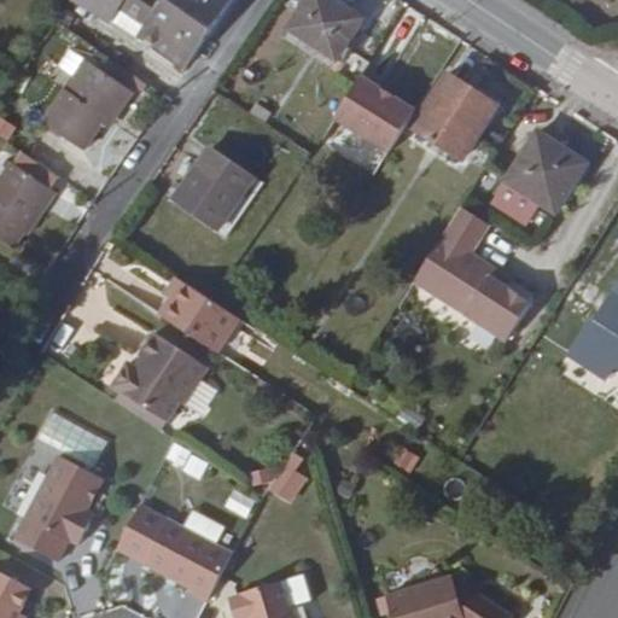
[(147,22),(140,34),(188,68),(234,0),(162,0),(162,3),(157,0),(80,0),(114,21),(123,5),(147,22)]
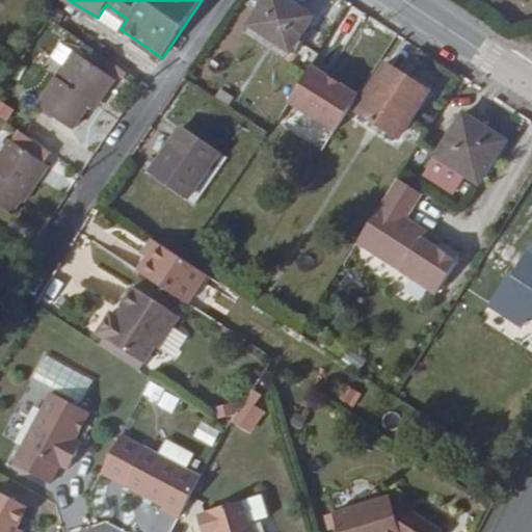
[(291,52),(296,44),(314,17),(289,0),(264,0),(248,25),(291,52)]
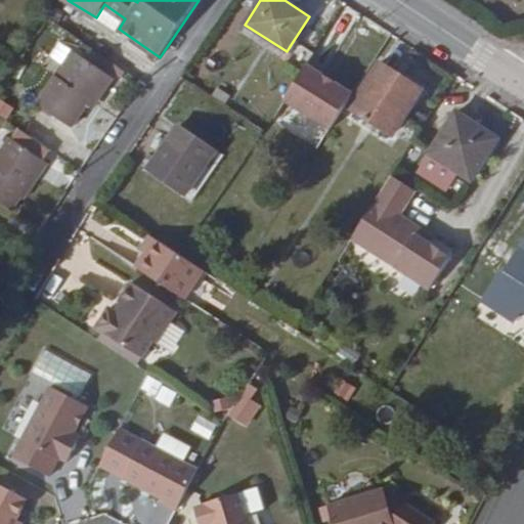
[(296,46),(292,43),(287,51),(291,54),(296,46)]
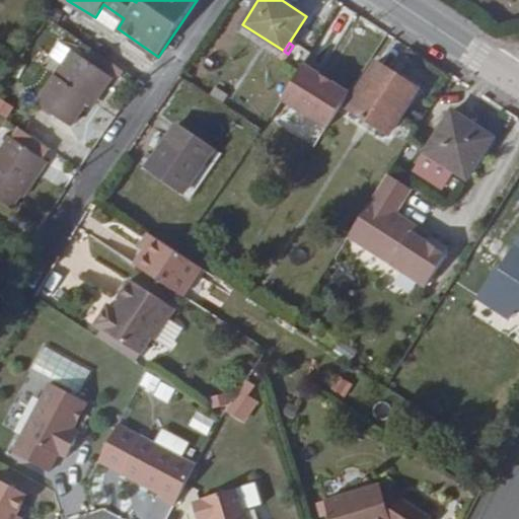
[(95,92),(101,95),(114,77),(72,50),(35,102),(72,128),(87,104),(95,92)]
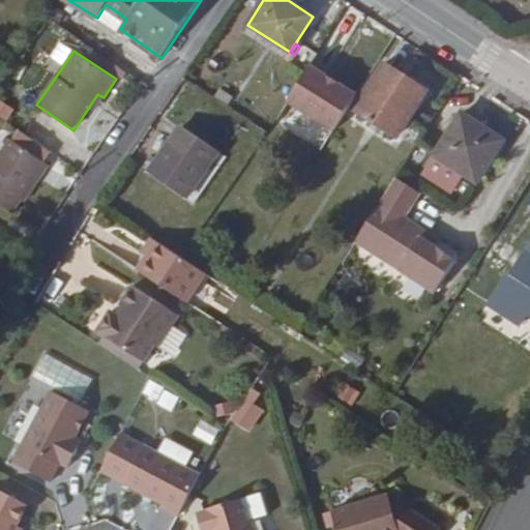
[(429,90),(385,62),(354,110),(398,138),(429,90)]
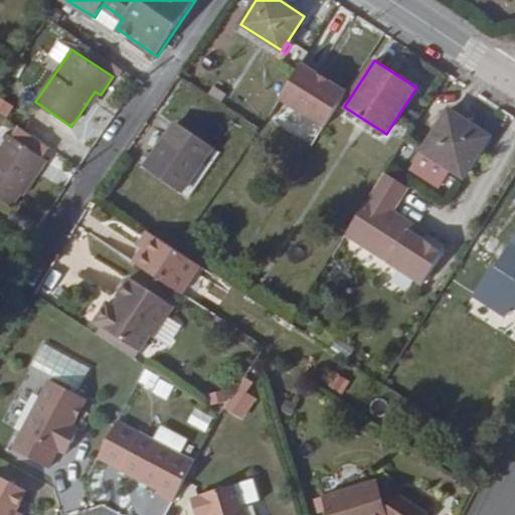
[(277,104),(295,112),(291,122),(321,136),(344,87),(296,63),(277,104)]
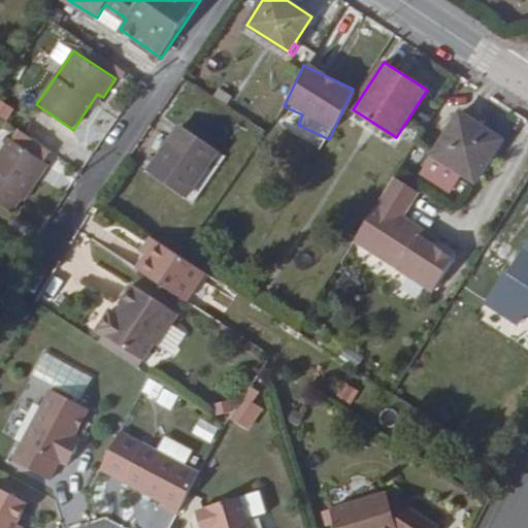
[(94,110),(103,97),(97,94),(89,106),(94,110)]
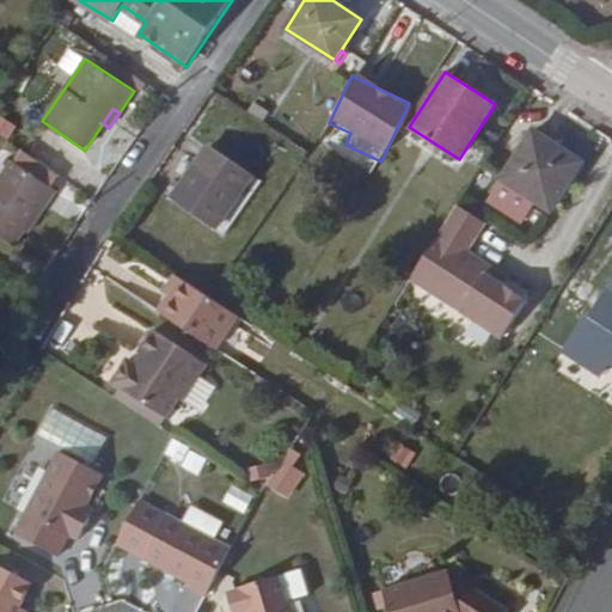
[(583,163),(533,129),(488,201),(524,225),(537,203),(551,213),(583,163)]
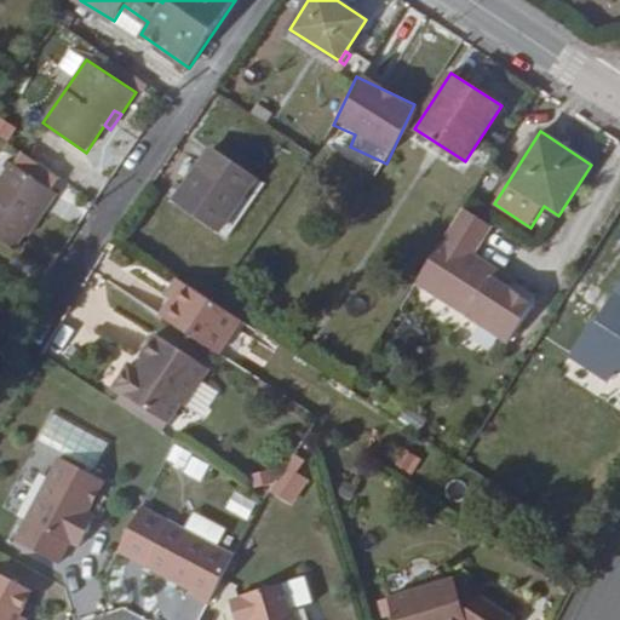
[(219,233),(257,178),(212,147),(174,202),(219,233)]
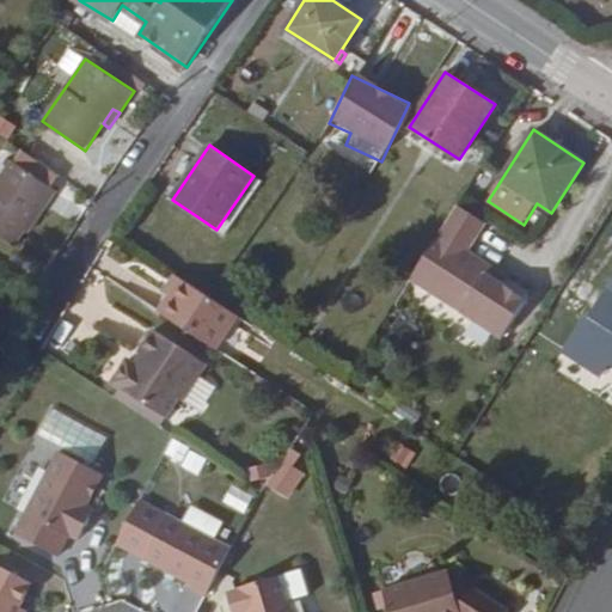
[(44,204),(48,207),(57,191),(11,160),(0,176),(0,237),(16,248),(26,231),(44,204)]
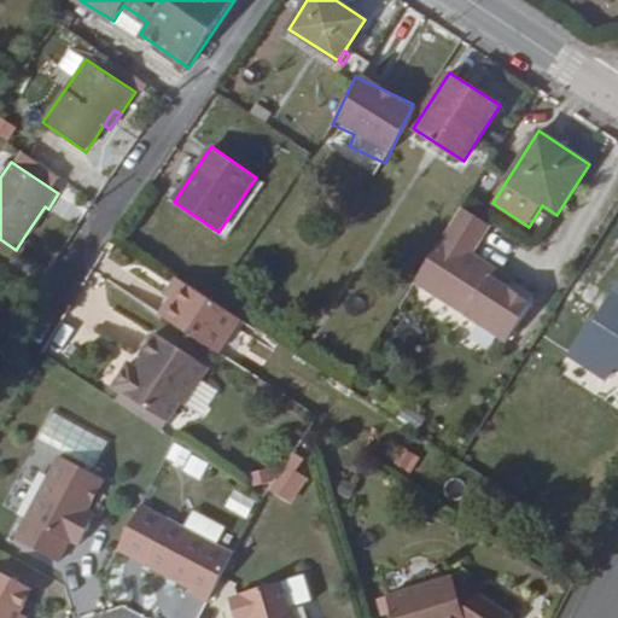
[(30,235),(48,209),(45,207),(27,233),(30,235)]
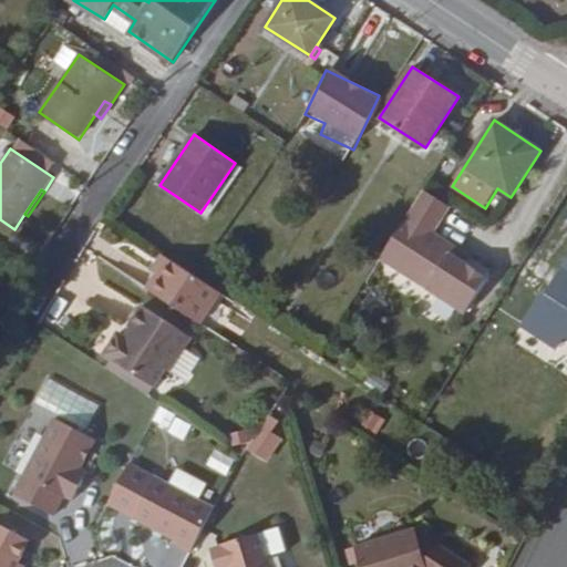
[(450,207),(424,191),(382,258),(466,312),(488,277),(452,254),(456,247),(434,233),(450,207)]
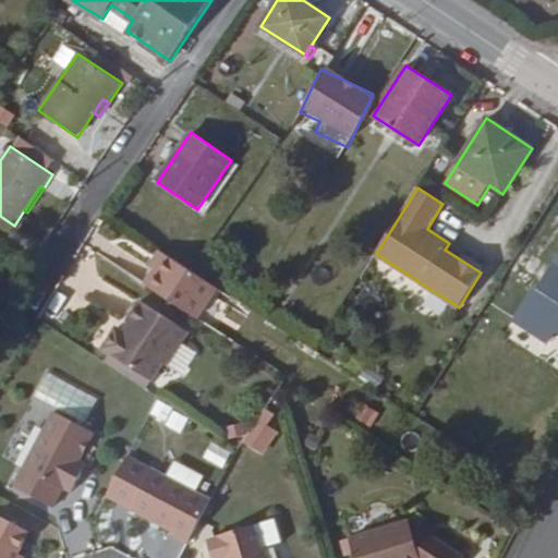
[(449,243),(445,250),(481,273),(485,265),(449,243)]
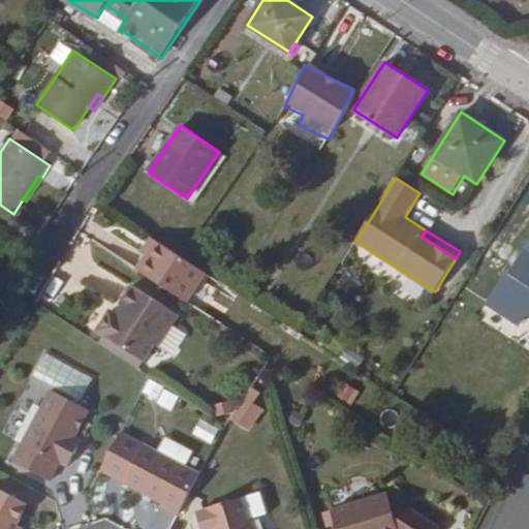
[(141,252),(148,257),(157,242),(150,237),(141,252)]
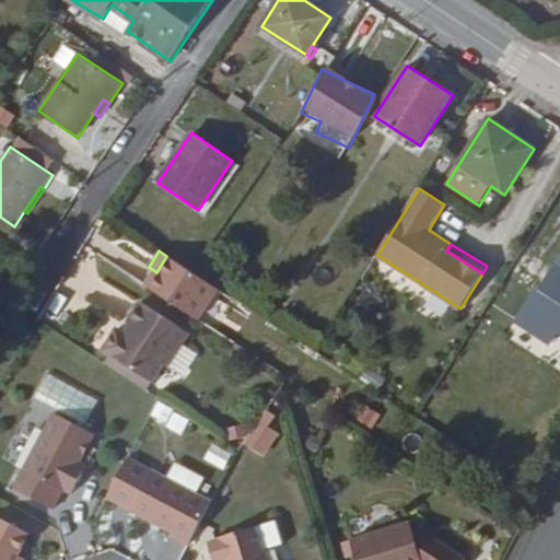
[(193,272),(166,256),(156,272),(147,286),(198,319),(218,289),(193,272)]
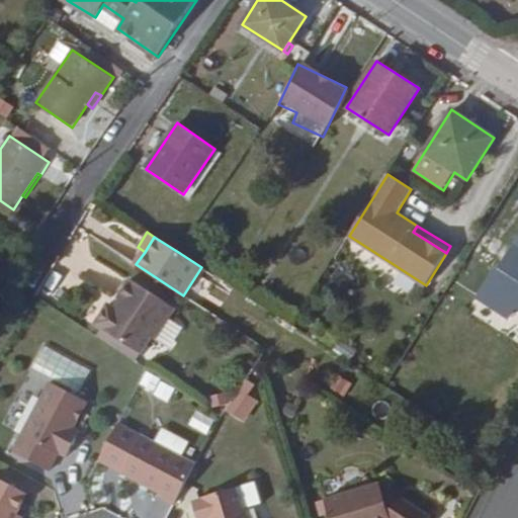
[(517,237),(500,265),(517,277),(517,237)]
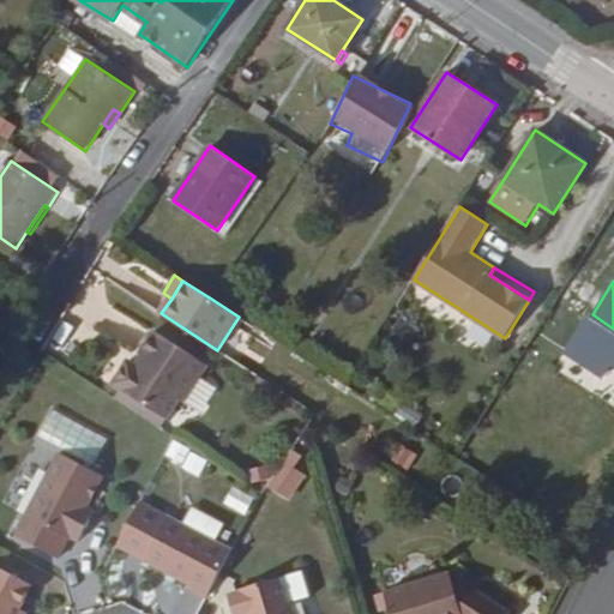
[(122,393),(167,423),(180,403),(186,402),(208,369),(155,335),(140,359),(145,361),(139,371),(128,365),(114,389),(122,393)]
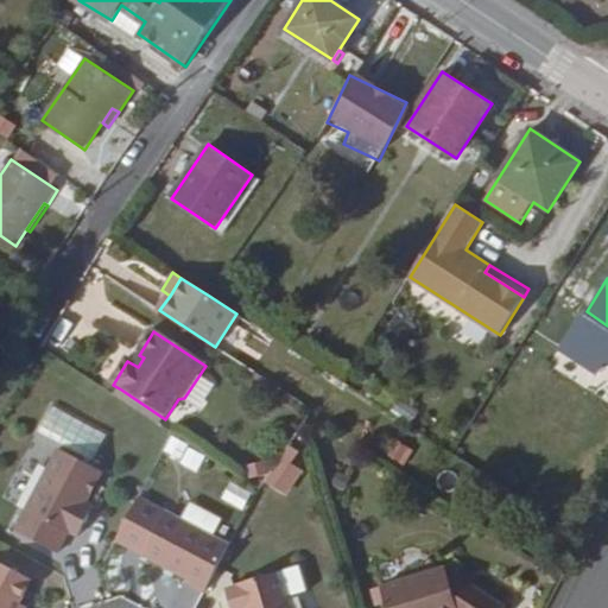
[(78,536),(89,515),(81,511),(87,501),(103,472),(61,448),(16,531),(57,553),(68,533),(69,534),(70,531),(78,536)]
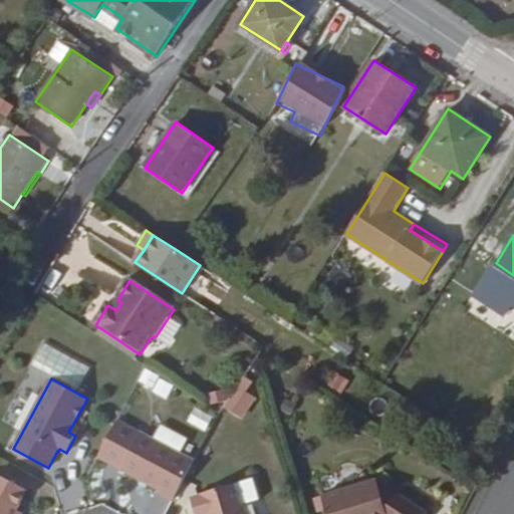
[(97,458),(120,470),(160,491),(159,493),(173,501),(195,460),(142,432),(118,419),(97,458)]
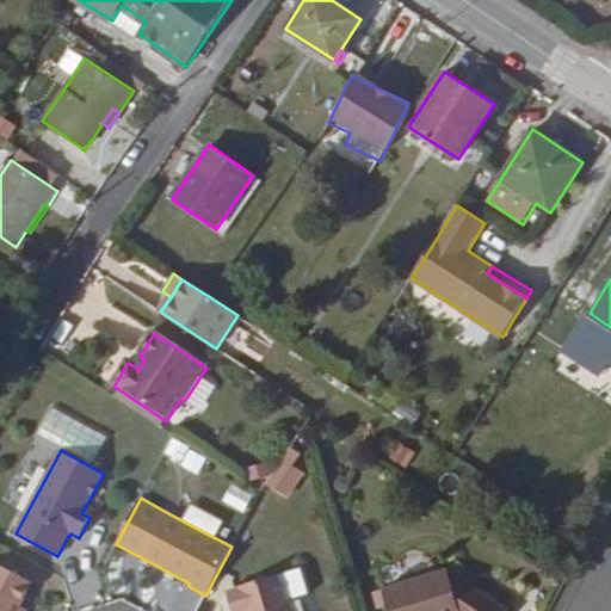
[(94,508),(87,504),(81,513),(90,518),(94,508)]
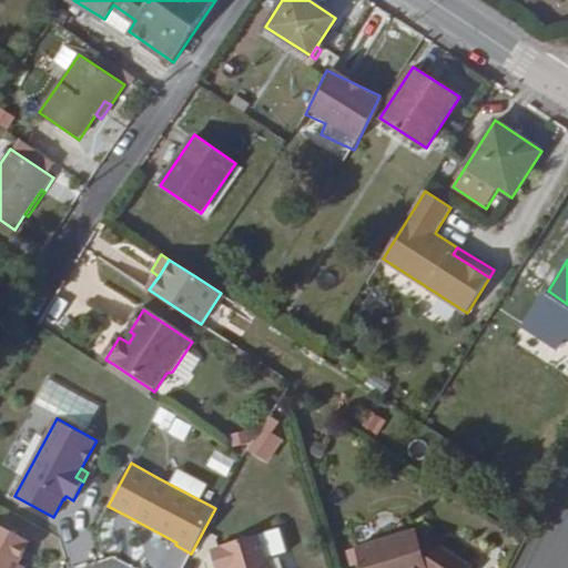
[(16,567),(19,564),(30,541),(0,525),(0,567),(16,567)]
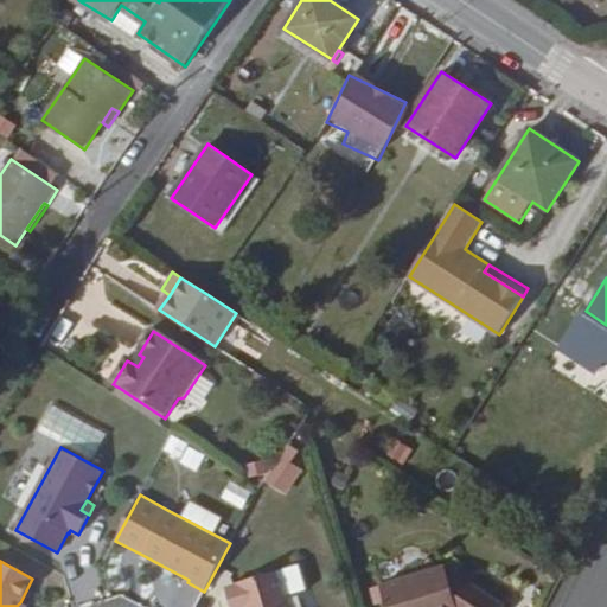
[(460,564),(376,582),(381,606),(491,606),(487,587),(466,592),(460,564)]
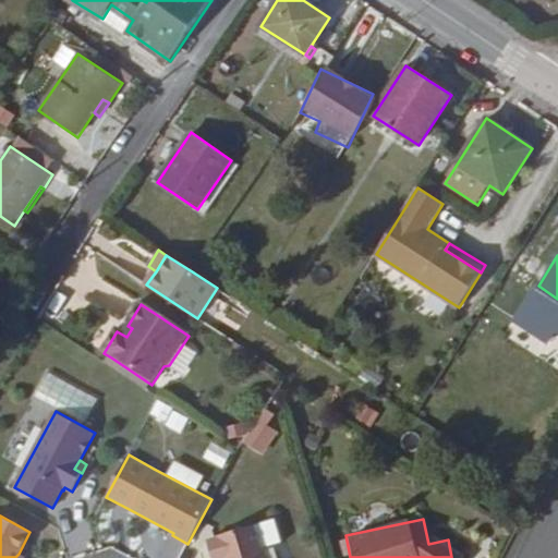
[(213,557),(267,557),(264,547),(262,548),(254,524),(208,541),(213,557)]
